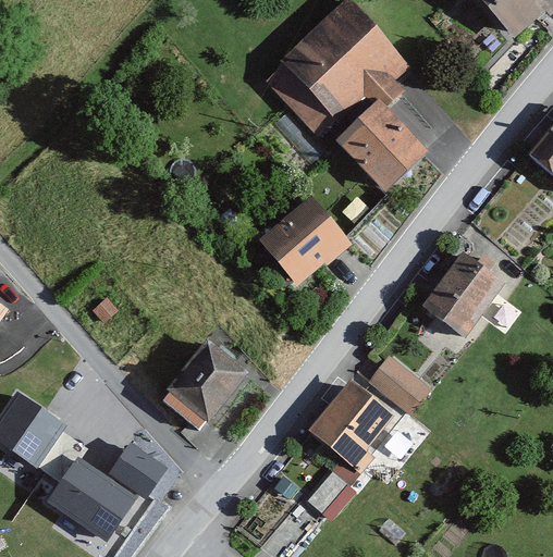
[(552,0),(482,0),(515,35),(544,8),(552,16),(552,0)]
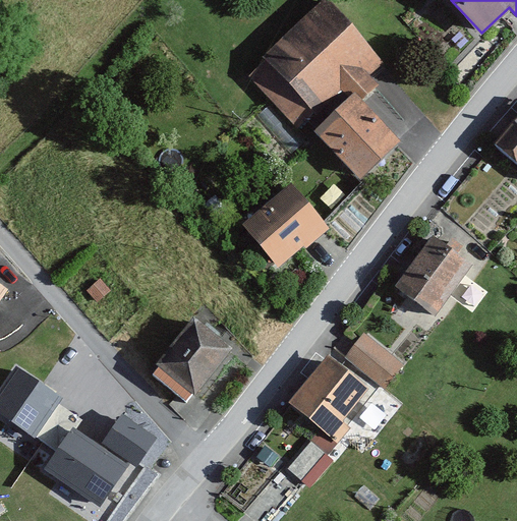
[(328,4),(252,75),(306,130),(351,89),(360,99),(376,84),(370,78),(385,64),(328,4)]
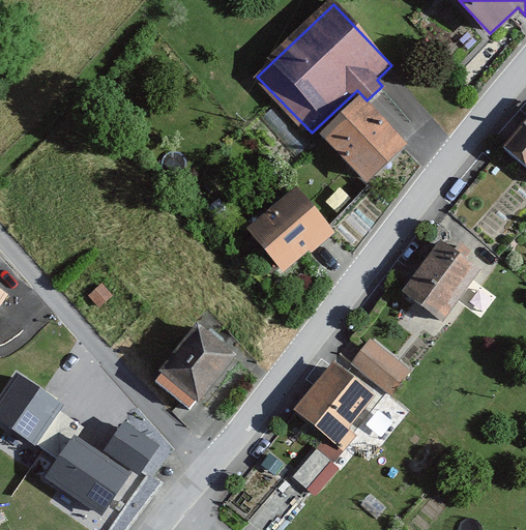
[(357,90),(312,133),(362,185),(408,143),(367,100),(357,90)]
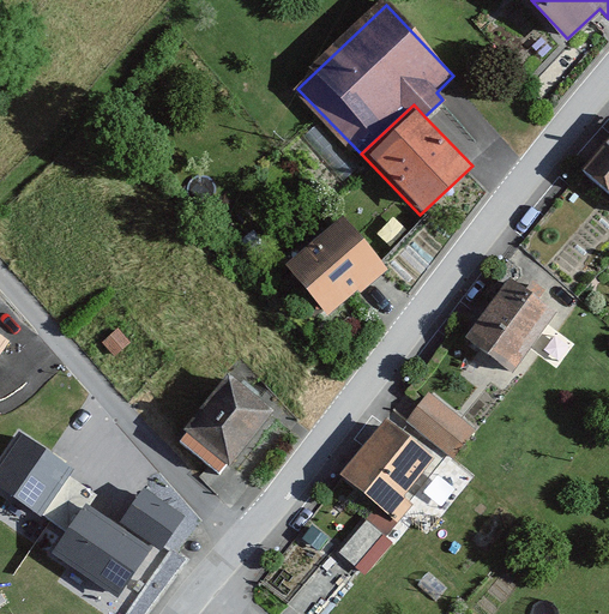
[(608,152),(544,236),(594,275),(608,254),(608,152)]
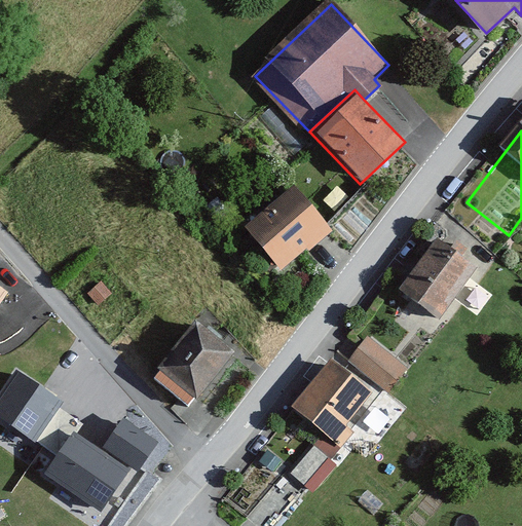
[(296,185),(244,225),(278,271),(331,231),(296,185)]
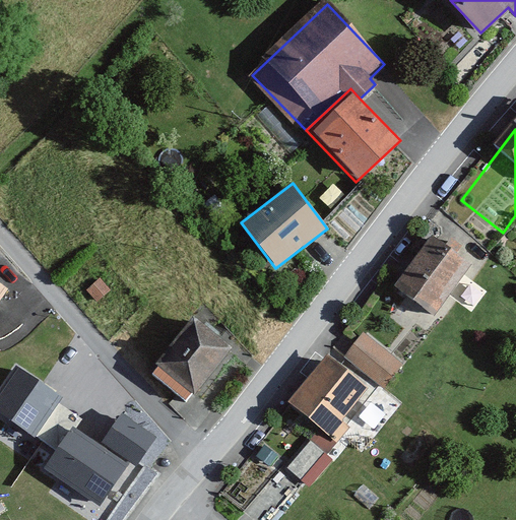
[(431,234),(394,287),(437,317),(474,262),(431,234)]
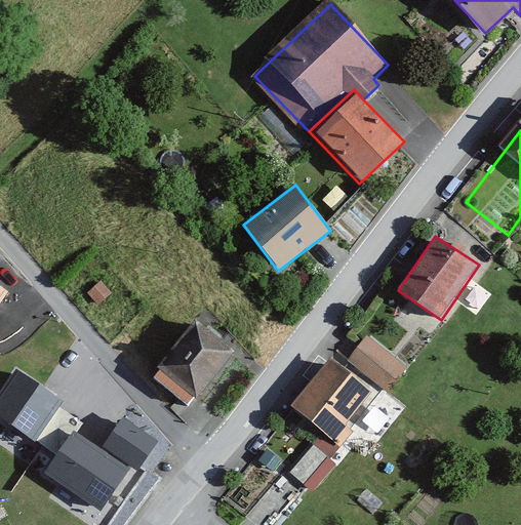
[(196,318),(158,366),(200,400),(238,352),(196,318)]
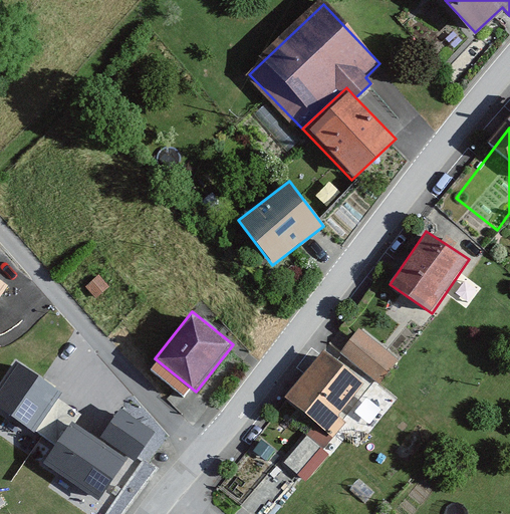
[(365,326),(345,349),(385,383),(405,359),(365,326)]
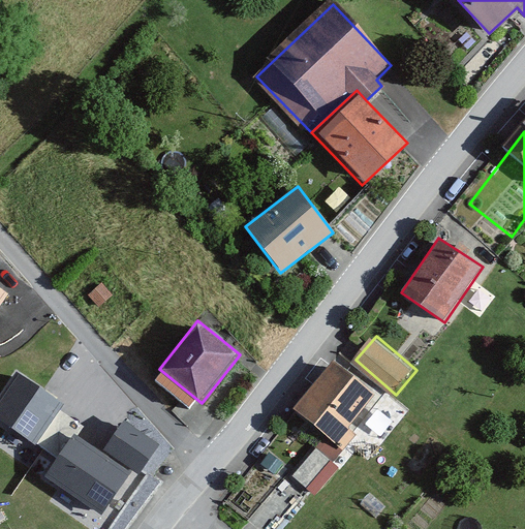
[(332,356),(288,411),(341,453),(356,435),(349,428),(377,392),(332,356)]
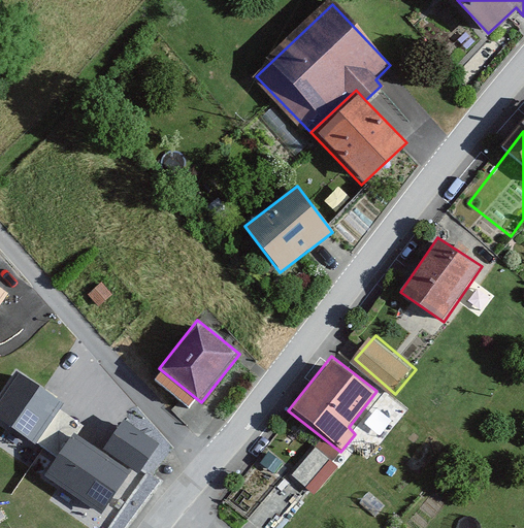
[(61,403),(23,377),(0,410),(0,413),(37,438),(61,403)]
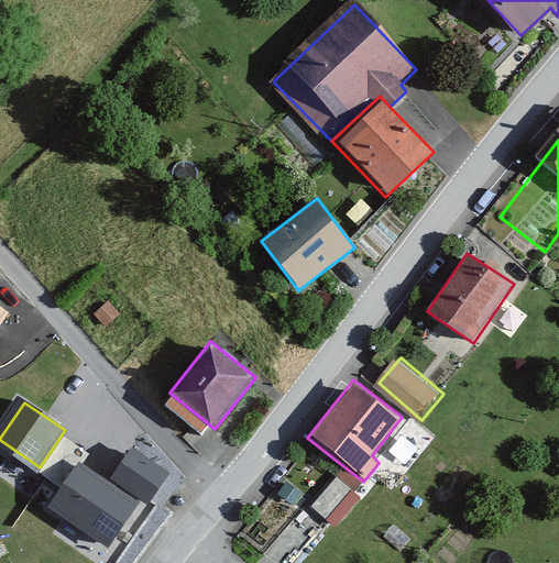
[(171,474),(138,452),(120,478),(152,500),(171,474)]
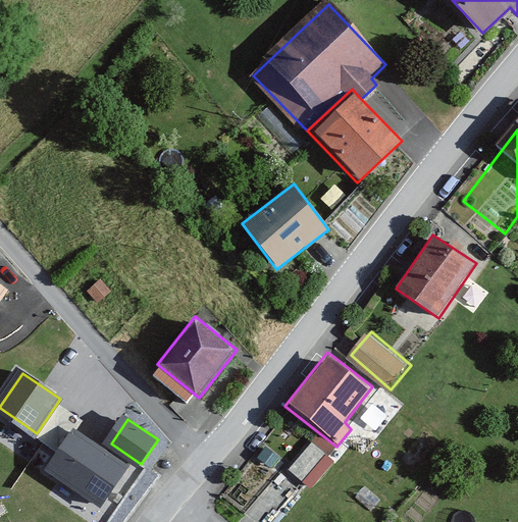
[(130,461),(81,430),(54,473),(102,504),(130,461)]
